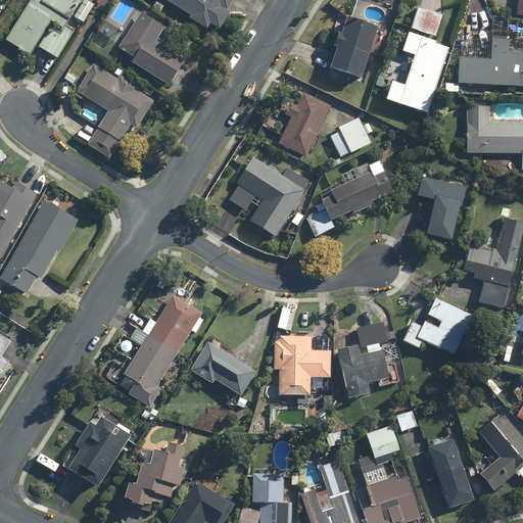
[(29,0),(4,41),(28,55),(33,46),(57,60),(74,32),(66,28),(73,18),(82,24),(93,4),(86,0),(29,0)]
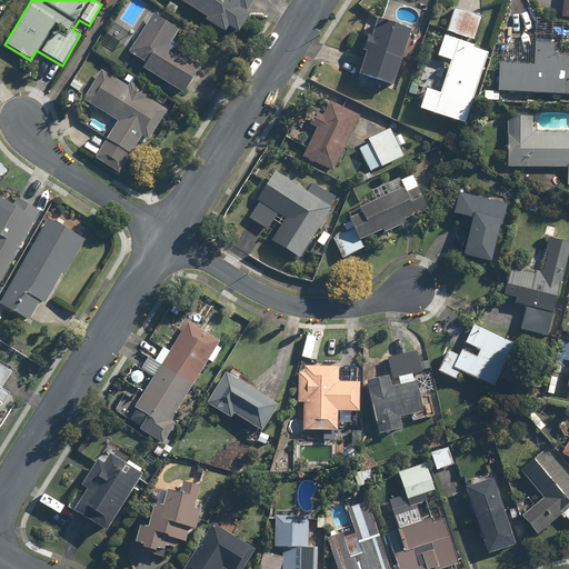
[(176,0),(207,19),(205,23),(223,35),(228,27),(238,33),(249,15),(247,12),(253,0),(176,0)]
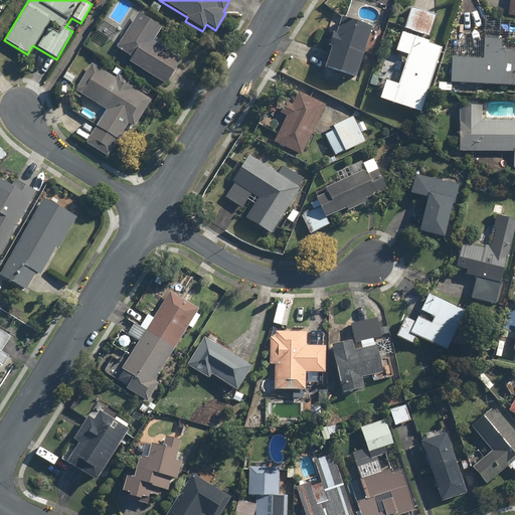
[(436,15),(410,7),(403,30),(428,38),(436,15)]
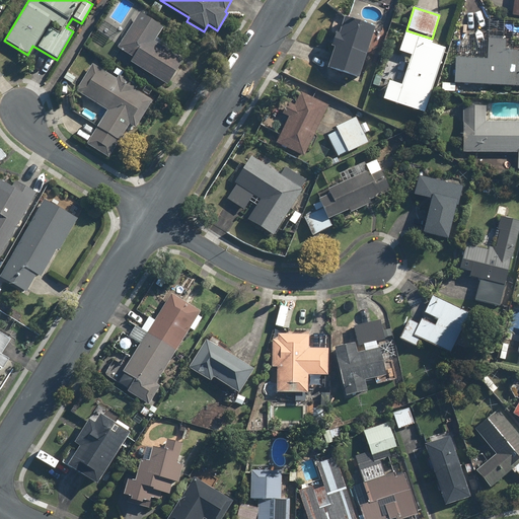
[(164,27),(139,12),(117,49),(131,58),(128,63),(167,87),(183,60),(154,43),(164,27)]
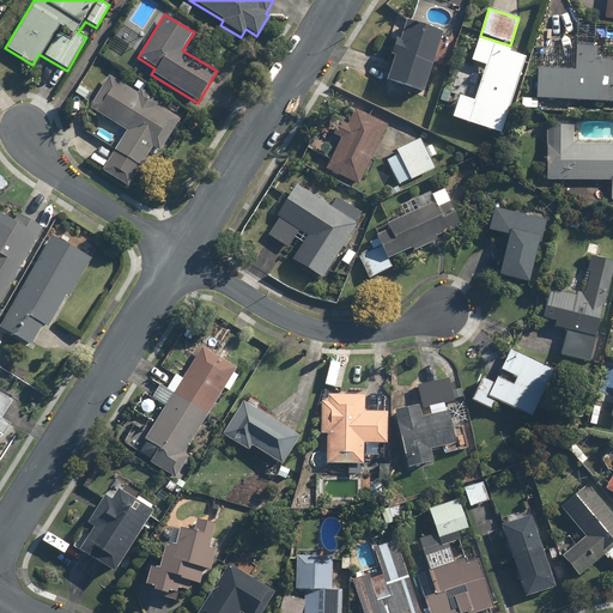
[(443,34),(406,20),(386,80),(423,93),(443,34)]
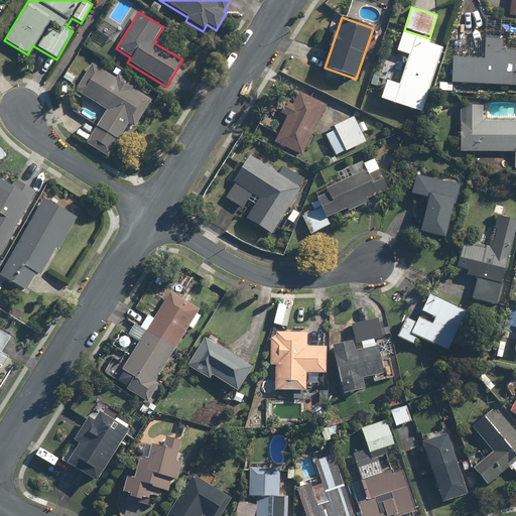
[(443,46),(402,33),(395,55),(388,53),(381,77),(387,79),(380,102),(422,114),(443,46)]
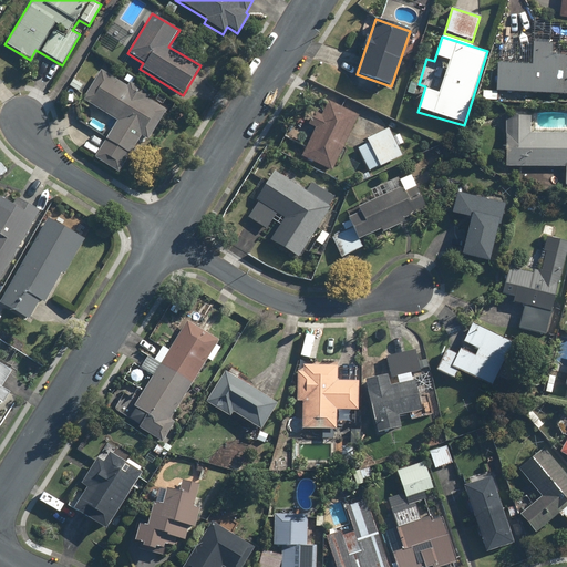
[(532,65),(497,64),(496,92),(566,94),(566,57),(552,57),(553,44),(533,43),(532,65)]
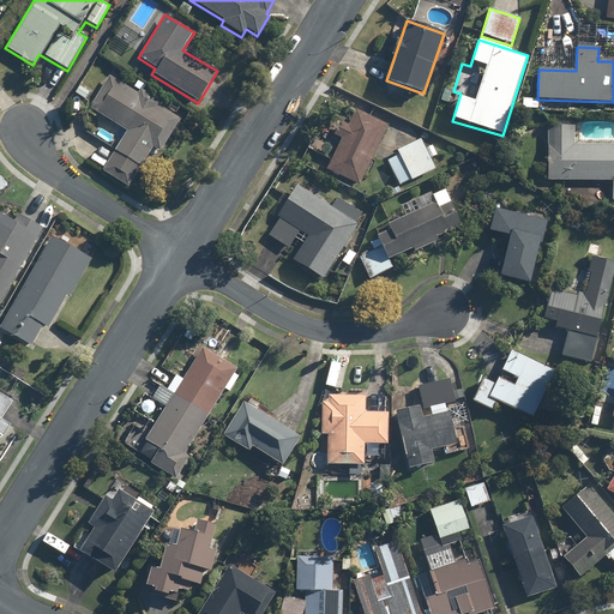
[(134,92),(108,77),(89,109),(116,125),(109,137),(119,143),(102,172),(131,188),(152,150),(158,154),(179,119),(157,106),(160,102),(137,89),(134,92)]
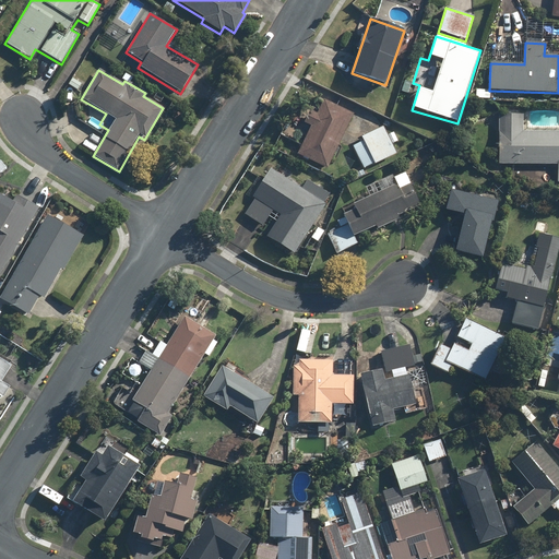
[(352,115),(323,102),(317,114),(310,111),(305,123),(312,127),(298,157),(325,169),(352,115)]
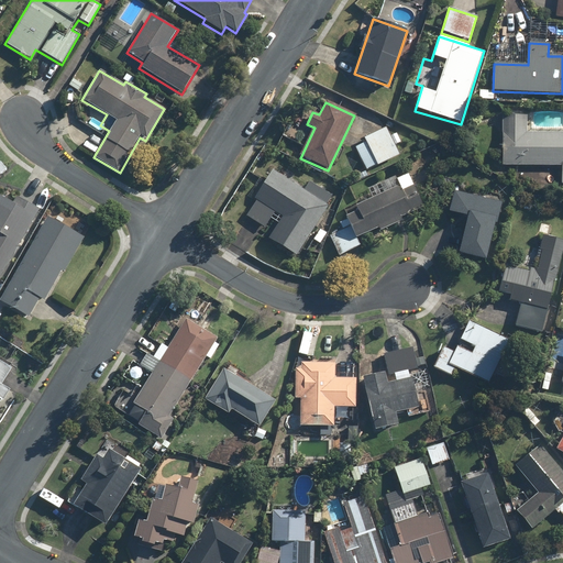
[(526,117),(503,116),(500,166),(562,168),(561,185),(562,185),(562,133),(526,132),(526,117)]
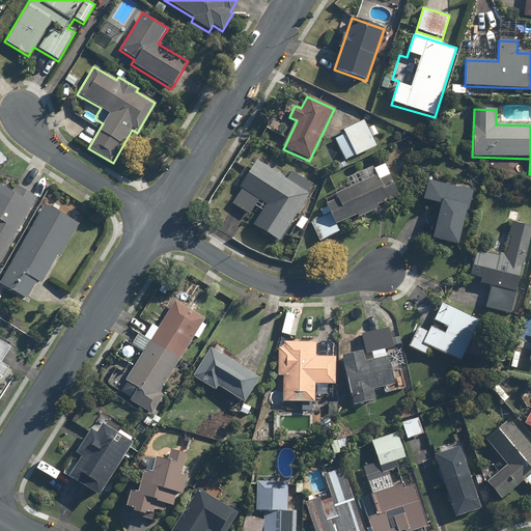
[(364,120),(342,131),(355,157),(376,147),(372,137),(378,135),(373,126),(368,129),(364,120)]
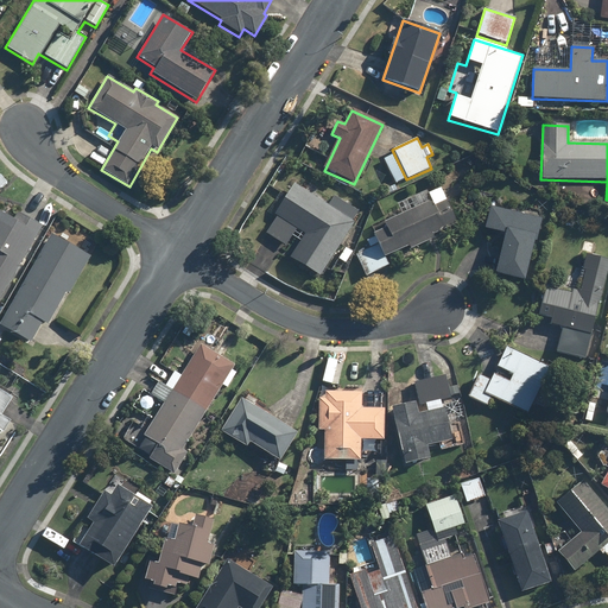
[(329,207),(292,185),(264,235),(286,248),(292,238),(299,242),(289,260),(320,278),(359,210),(334,197),(329,207)]
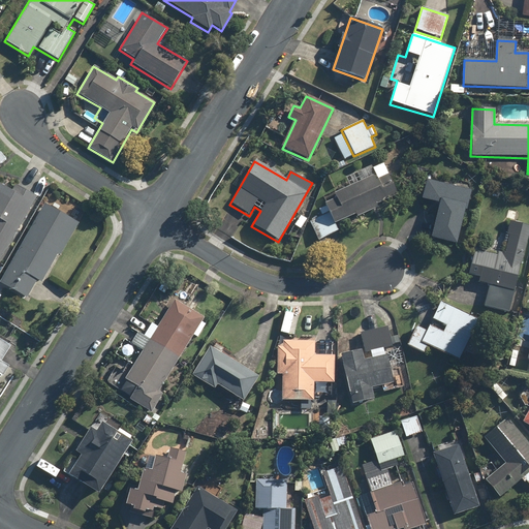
[(320,215),(308,221),(318,242),(339,231),(335,224),(346,218),(350,226),(367,218),(365,214),(378,207),(377,204),(397,194),(382,163),(372,168),(371,166),(348,178),(351,185),(322,199),(325,206),(318,210),(320,215)]
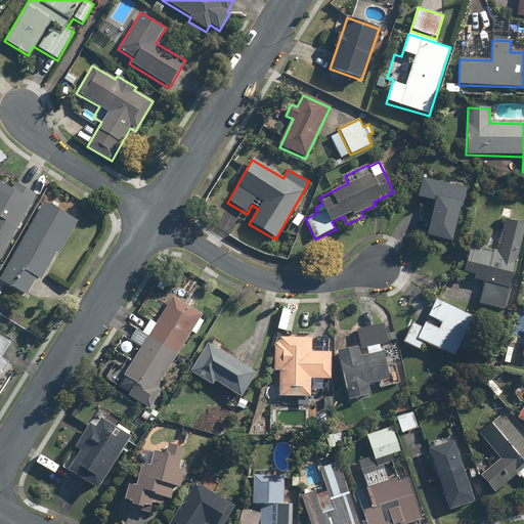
[(427,237),(452,243),(461,204),(463,204),(466,188),(423,178),(419,199),(434,203),(427,237)]
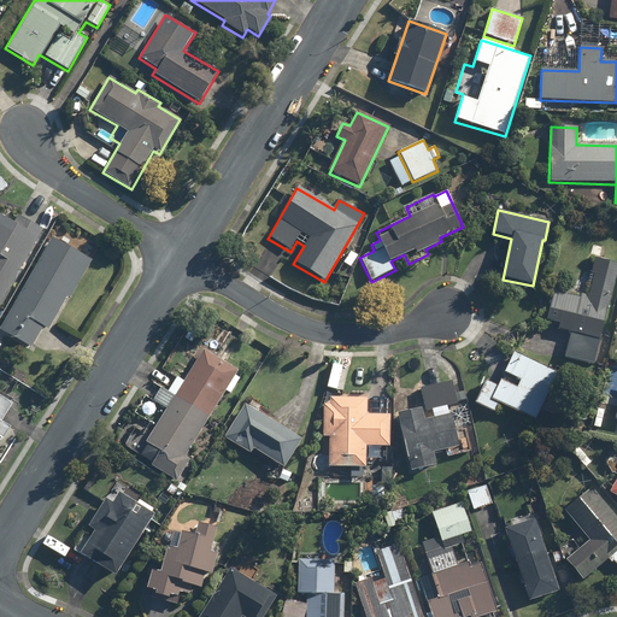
[(15,223),(0,215),(0,307),(43,229),(18,216),(15,223)]
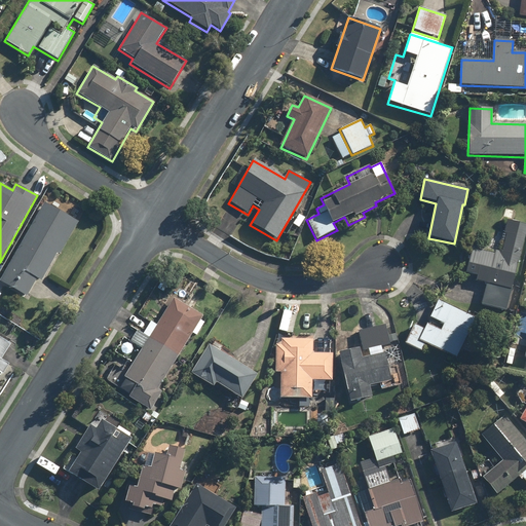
[(79,222),(43,202),(0,279),(0,282),(26,296),(35,279),(40,283),(57,254),(60,256),(79,222)]
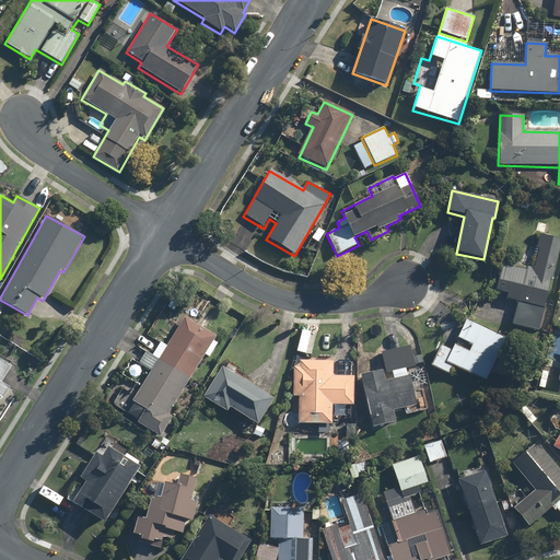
[(533,272),(501,266),(496,289),(506,292),(504,301),(518,303),(513,324),(540,330),(559,244),(559,238),(541,235),(533,272)]
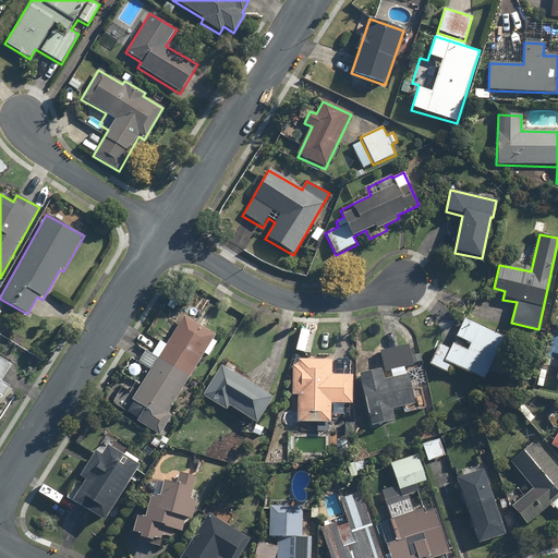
[(152,355),(146,352),(137,365),(148,372),(133,396),(122,388),(110,407),(158,438),(172,417),(167,414),(204,353),(209,356),(217,343),(211,340),(215,336),(205,329),(213,316),(203,311),(195,323),(183,316),(166,346),(160,341),(152,355)]
